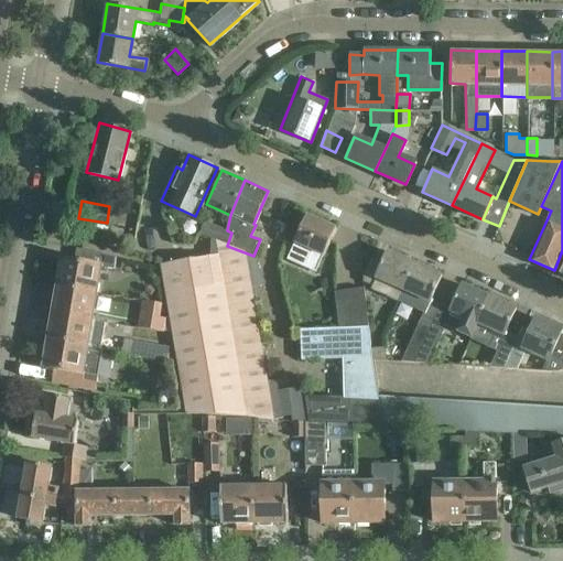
[(335,227),(306,214),(293,241),(287,258),(315,271),(335,227)]
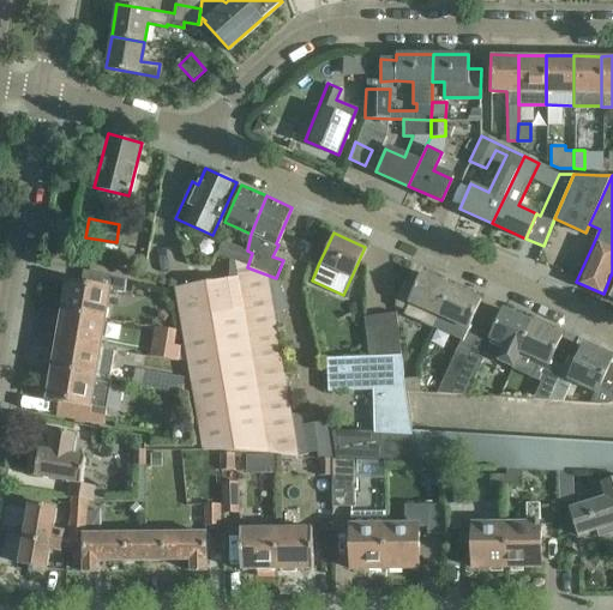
[(224,257),(232,242),(223,239),(216,253),(224,257)]
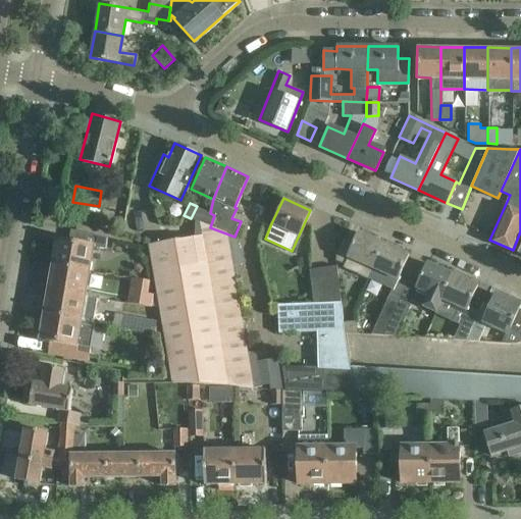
[(214,215),(210,213),(197,206),(191,218),(202,223),(210,227),(214,215)]
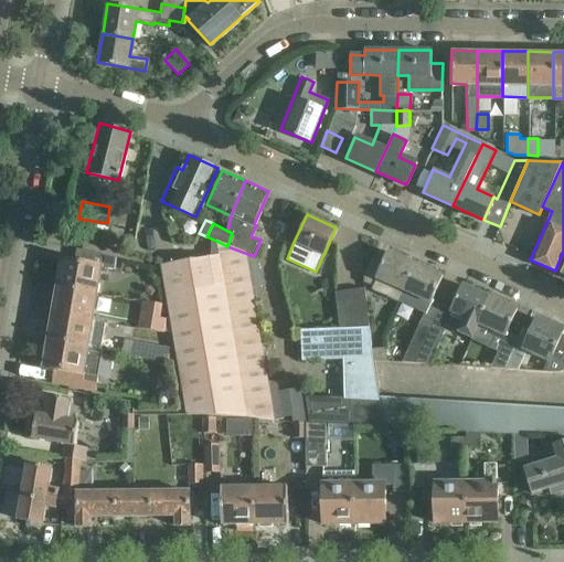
[(246,255),(227,246),(219,242),(220,250),(217,250),(219,256),(161,265),(187,414),(215,415),(246,417),(274,417),(246,255)]
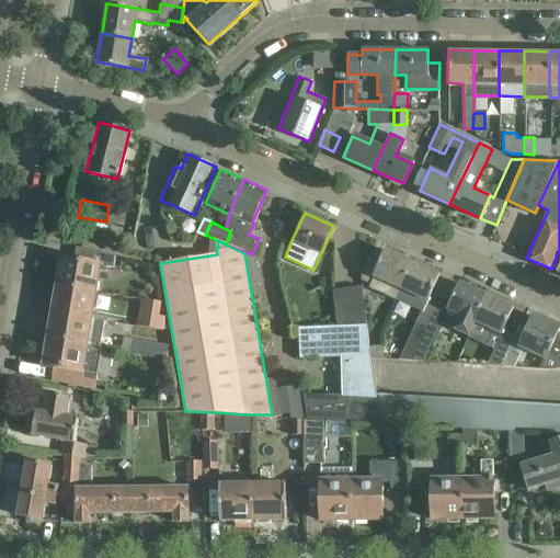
[(61,258),(57,284),(96,291),(100,266),(112,268),(114,255),(75,249),(73,259),(59,255),(59,257),(61,258)]
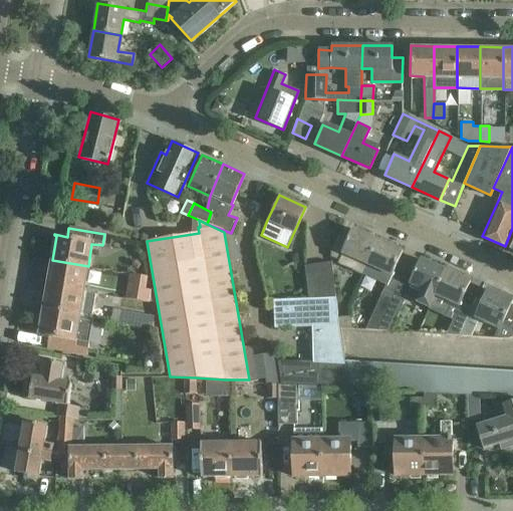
[(337,262),(361,273),(376,239),(352,228),(348,238),(337,233),(330,249),(331,256),(338,259),(337,262)]
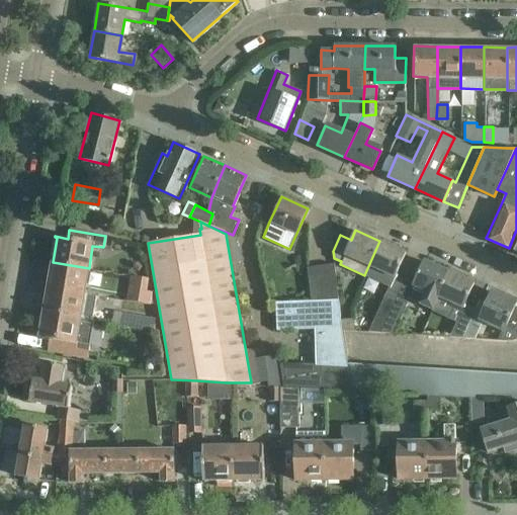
[(404,278),(396,274),(405,252),(379,241),(364,275),(389,285),(389,286),(367,332),(379,332),(404,278)]
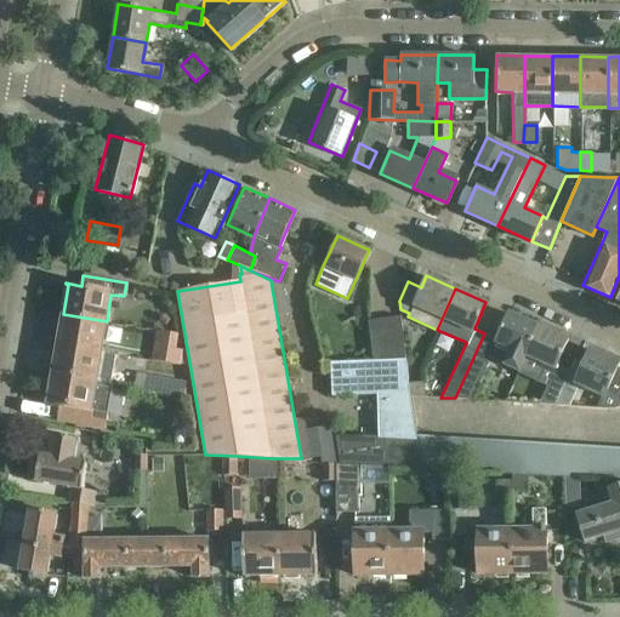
[(489,358),(517,370),(523,355),(538,325),(508,312),(496,338),(484,333),(455,398),(471,399),(489,358)]
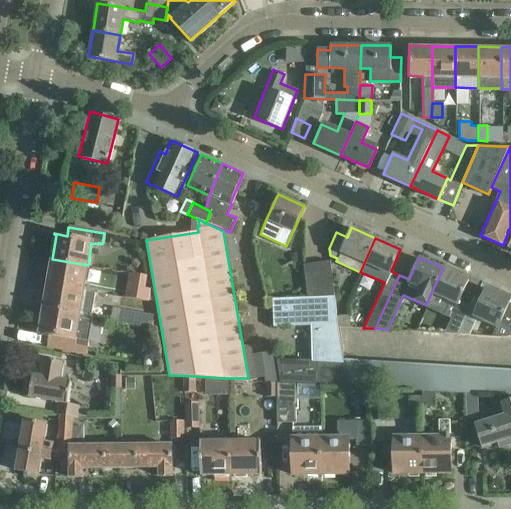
[(88,265),(52,259),(47,284),(94,292),(95,291),(83,289),(88,265)]
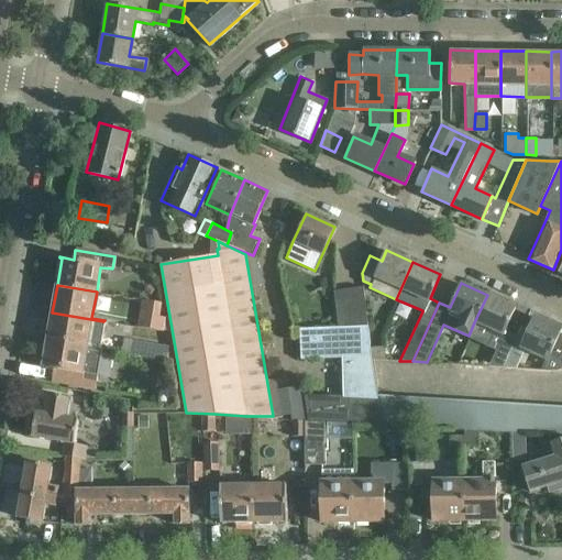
[(338,326),(354,326),(366,325),(360,287),(352,288),(335,289),(337,314),(338,326)]
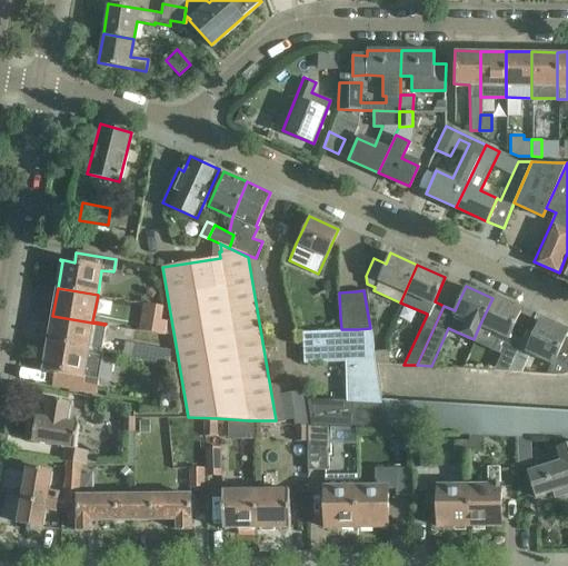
[(492,298),(479,326),(495,333),(488,348),(499,354),(492,369),(498,370),(507,369),(516,349),(521,339),(509,334),(520,310),(492,298)]
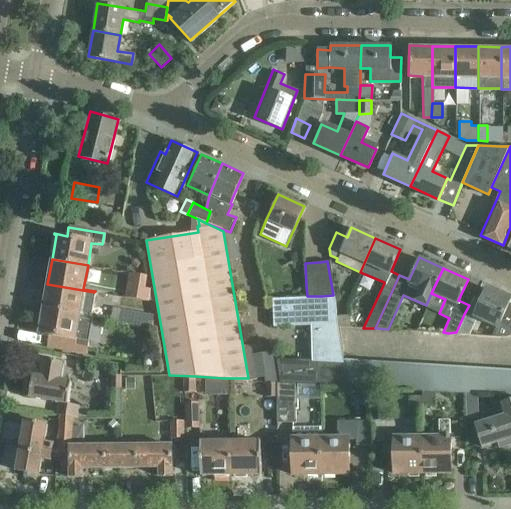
[(129,298),(146,300),(149,286),(144,285),(146,274),(133,272),(129,298)]
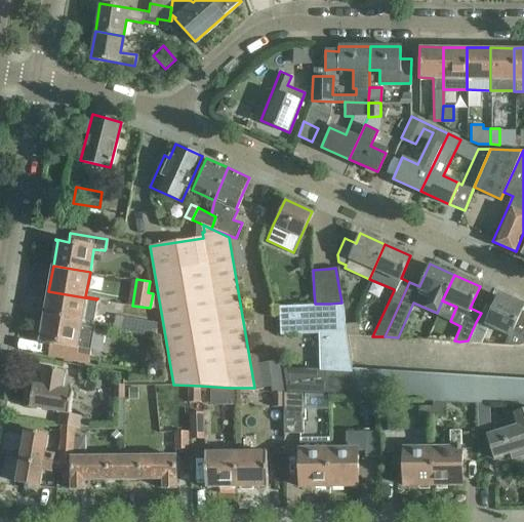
[(96,299),(48,291),(44,316),(94,325),(94,324),(92,323),(96,299)]
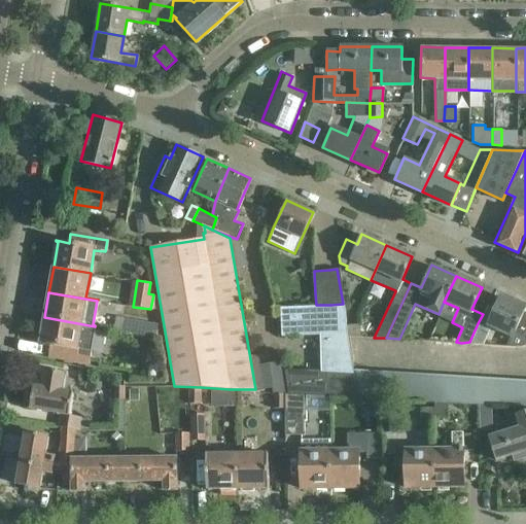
[(525,311),(524,311),(525,307),(500,295),(488,324),(513,336),(514,333),(524,337),(525,332),(525,311)]
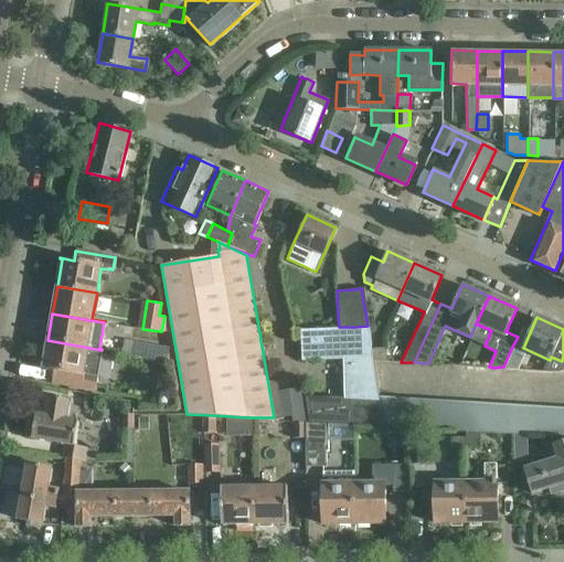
[(355,327),(339,327),(300,328),(302,356),(359,353),(371,352),(368,326),(355,327)]
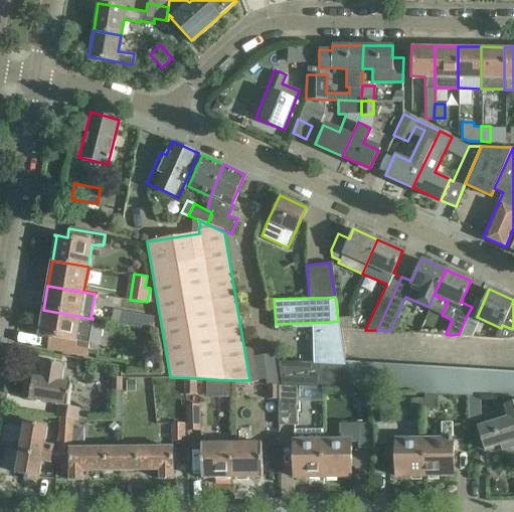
[(154,315),(122,309),(119,322),(152,328),(154,315)]
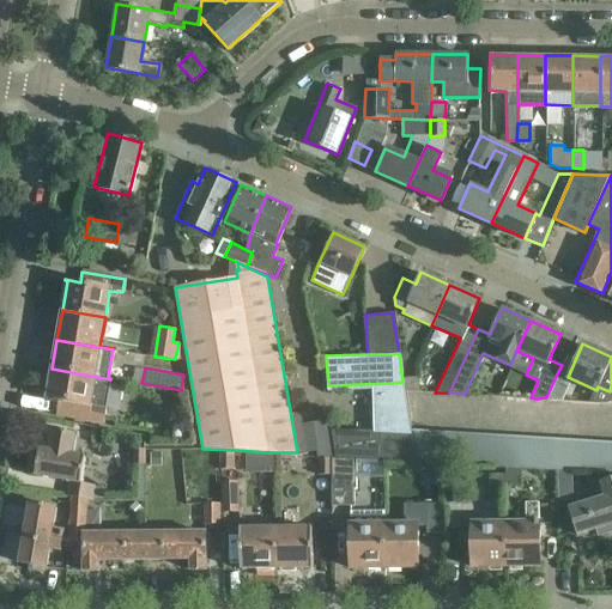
[(110,379),(52,369),(47,396),(46,396),(59,399),(55,414),(103,421),(110,379)]
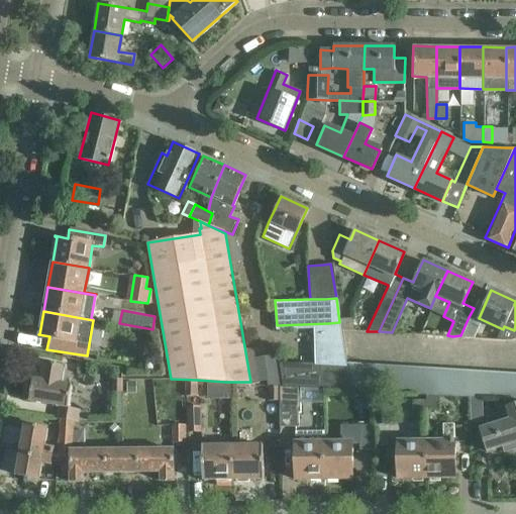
[(352,316),(339,317),(341,329),(353,329),(352,316)]
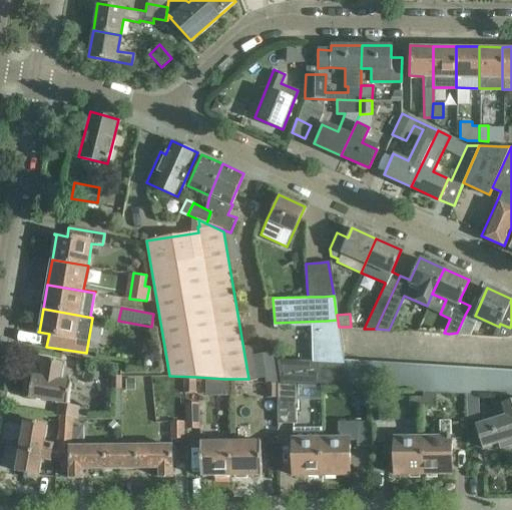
[(456,334),(469,335),(476,321),(465,315),(457,333),(456,334)]
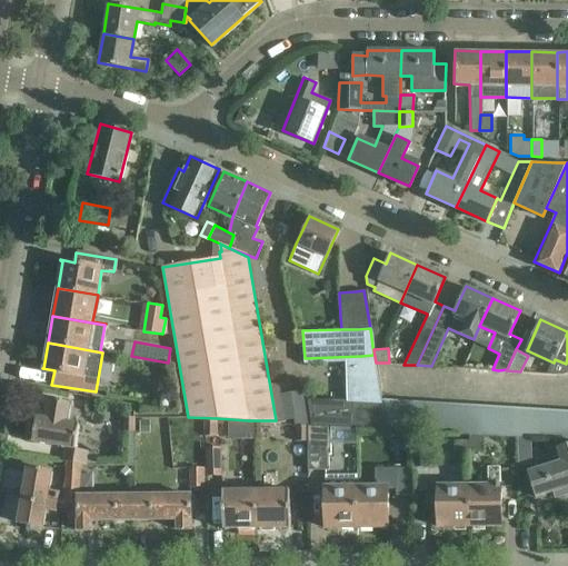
[(301,390),(280,394),(284,416),(305,413),(301,390)]
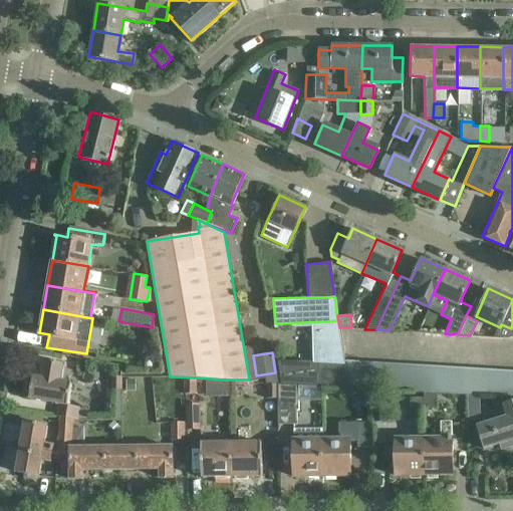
[(343,357),(344,363),(347,387),(360,388),(362,358),(343,357)]
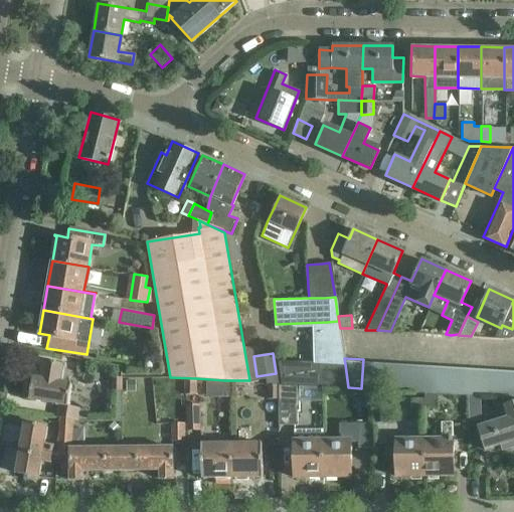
[(160,359),(145,359),(145,370),(160,369),(160,359)]
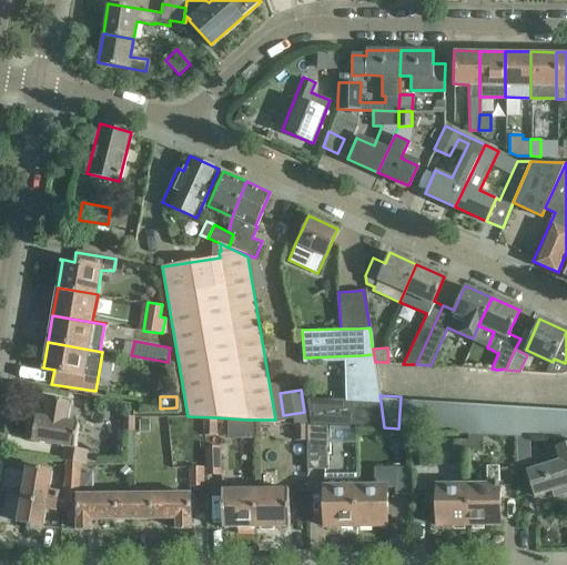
[(411,429),(414,397),(401,396),(398,429),(411,429)]
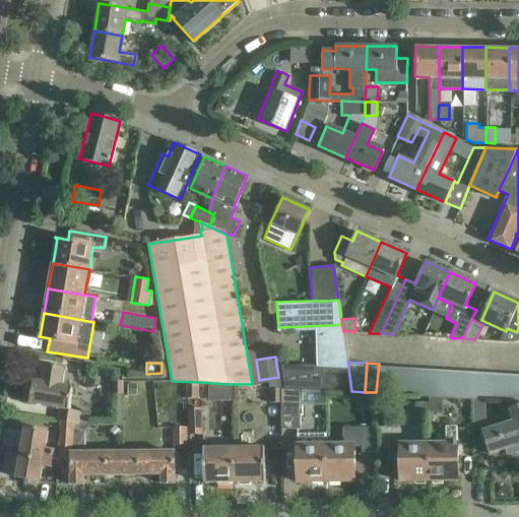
[(57,421),(60,422),(72,424),(77,425),(79,411),(68,409),(72,389),(60,387),(64,367),(44,364),(41,382),(33,380),(28,402),(59,407),(57,421)]
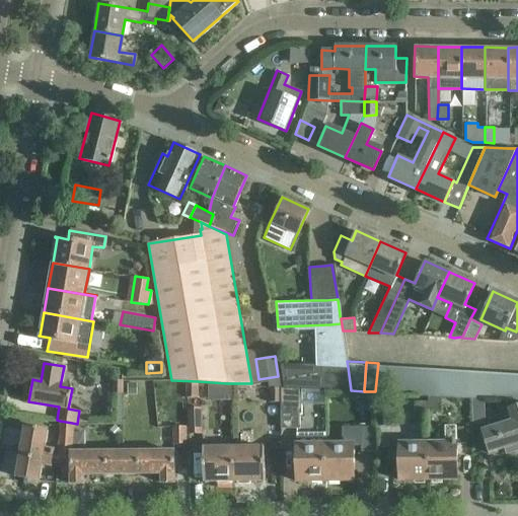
[(284,388),(300,389),(323,390),(320,365),(280,363),(284,388)]
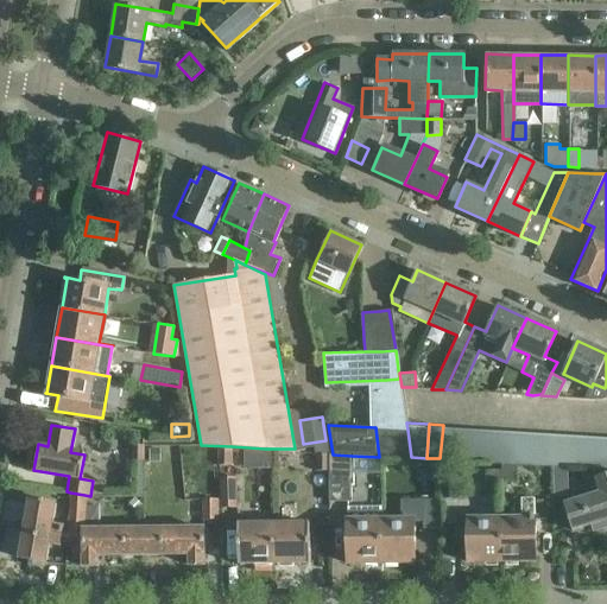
[(455,459),(457,426),(443,425),(440,458),(455,459)]
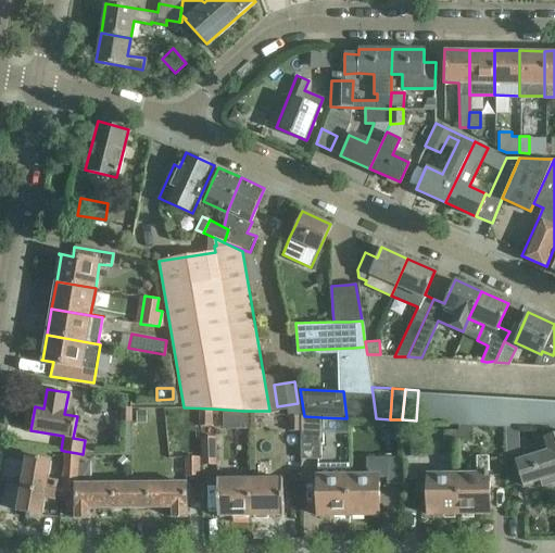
[(431,391),(418,390),(416,420),(429,422),(431,391)]
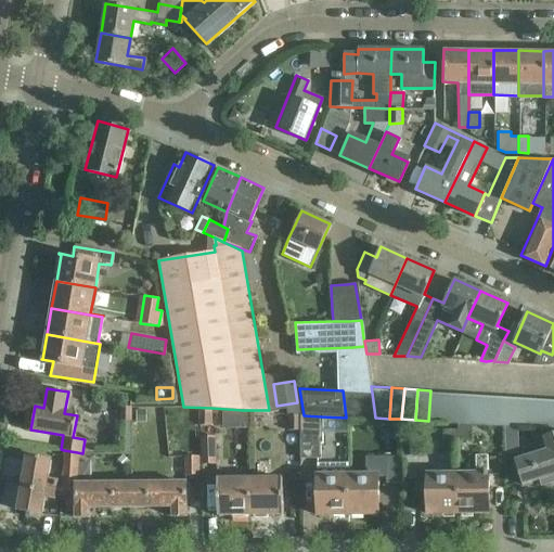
[(375,418),(372,393),(343,390),(346,418),(375,419),(375,418)]
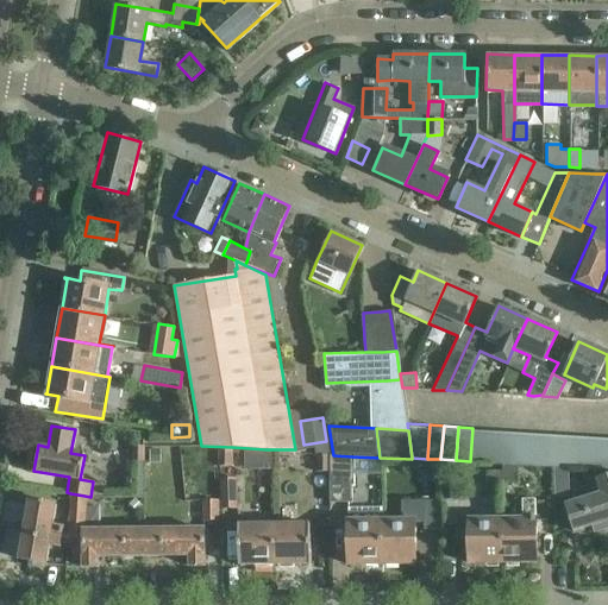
[(484,461),(487,428),(472,428),(470,461),(484,461)]
